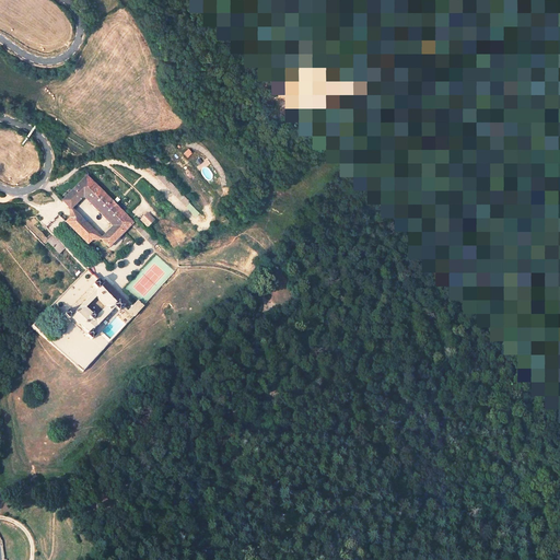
[(187,158),(193,153),(188,149),(183,153),(187,158)]
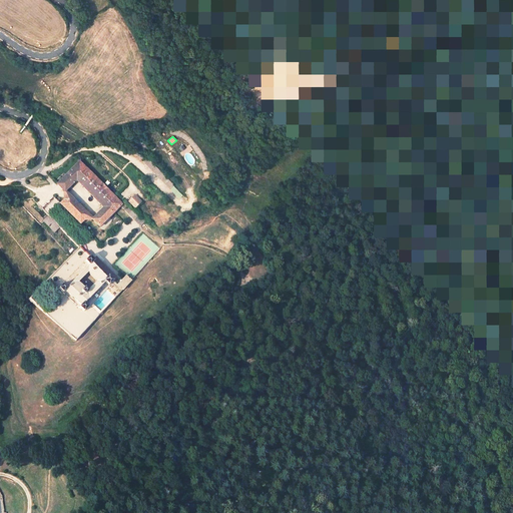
[(82,226),(85,223),(95,222),(100,228),(121,207),(124,211),(125,211),(129,206),(125,201),(123,204),(81,162),(57,185),(64,192),(66,202),(63,205),(82,226)]
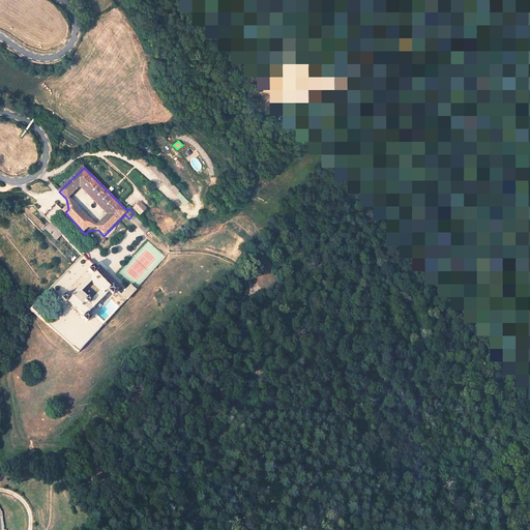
[(140,216),(148,208),(140,201),(131,208),(140,216)]
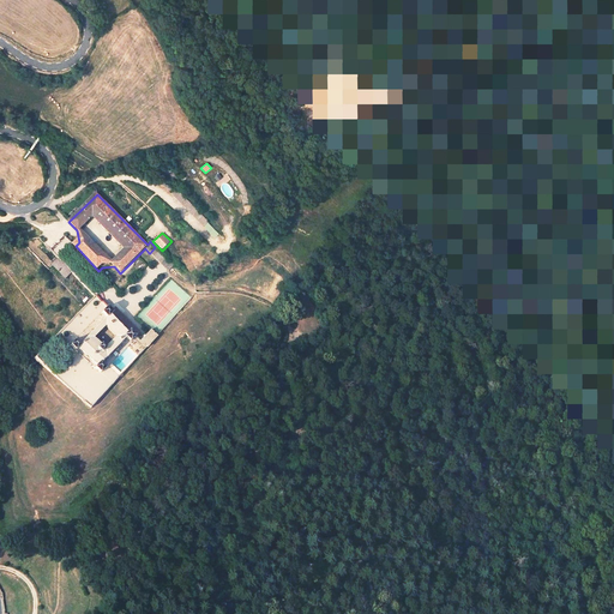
[(70,272),(58,260),(50,268),(61,280),(70,272)]
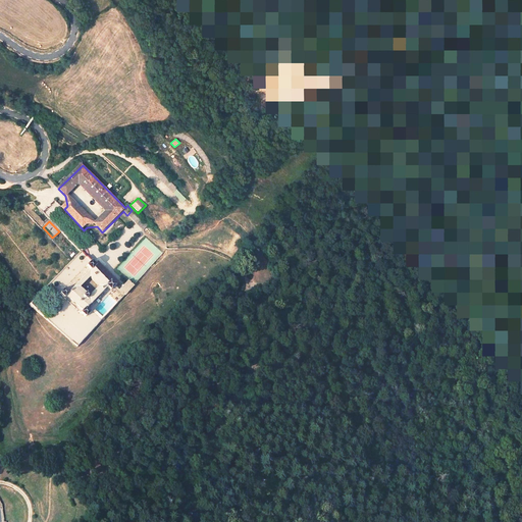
[(61,290),(56,295),(61,300),(64,298),(77,310),(75,313),(82,319),(87,314),(83,310),(102,291),(105,294),(112,286),(120,296),(129,285),(122,278),(117,285),(91,259),(80,270),(83,273),(64,292),(61,290)]
